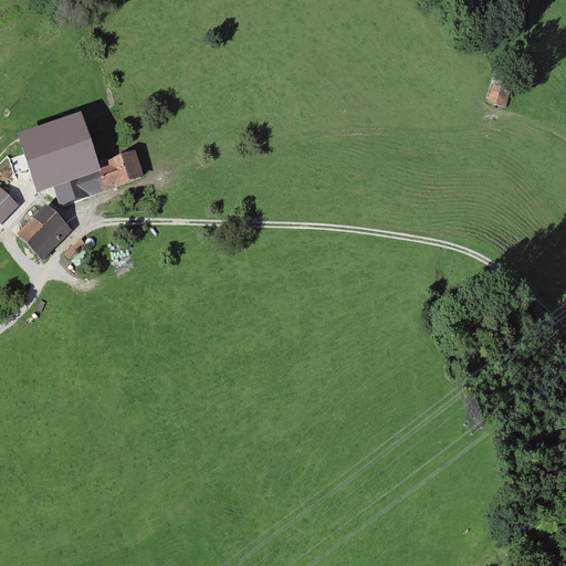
[(513,76),(496,72),(488,103),(505,107),(513,76)]
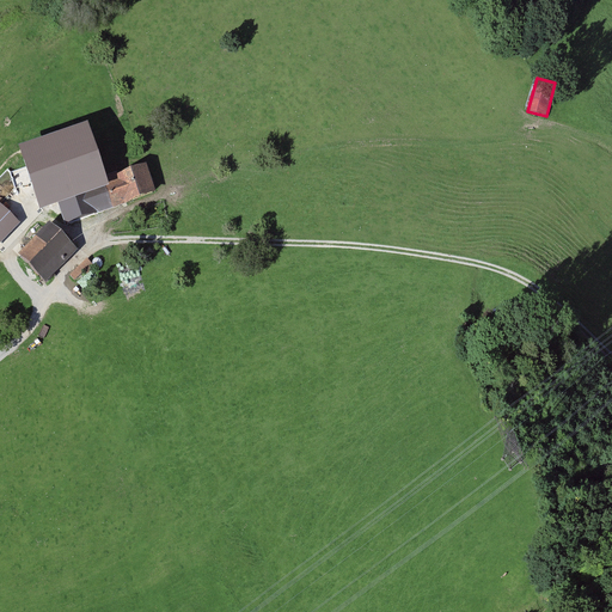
[(57,200),(105,184),(86,128),(22,150),(40,206),(57,200)]
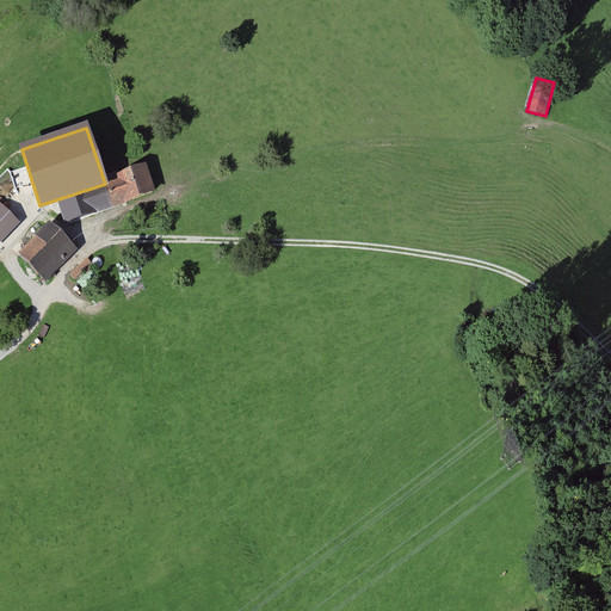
[(105,184),(57,199),(66,223),(158,193),(148,164),(117,173),(119,179),(105,184)]
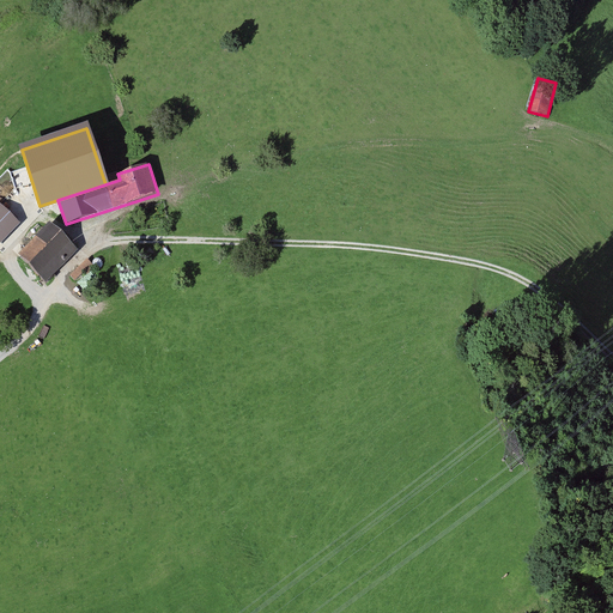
[(0,248),(23,225),(0,202),(0,248)]
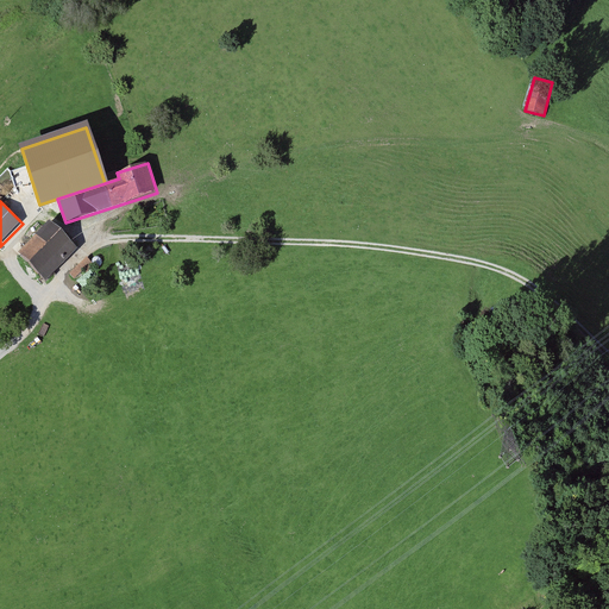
[(77,244),(51,220),(17,258),(43,282),(77,244)]
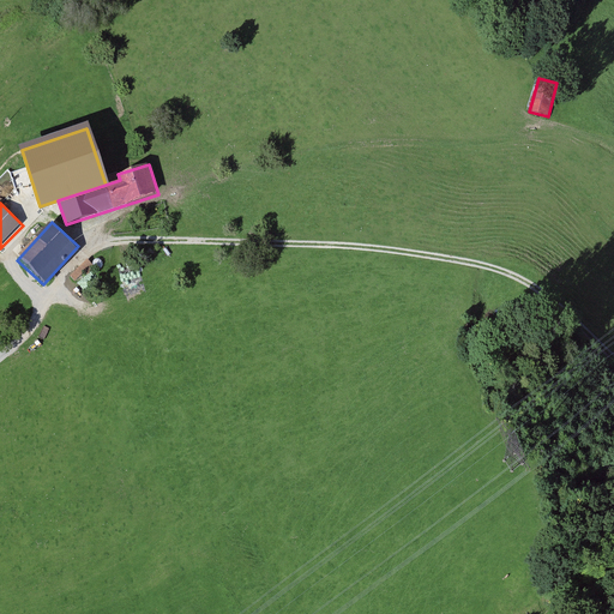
All buildings are outlined.
